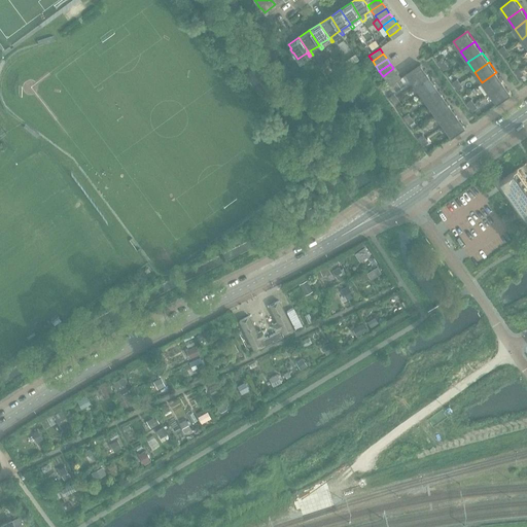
[(427,75),(422,68),(420,65),(406,75),(407,75),(413,85),(427,75)]
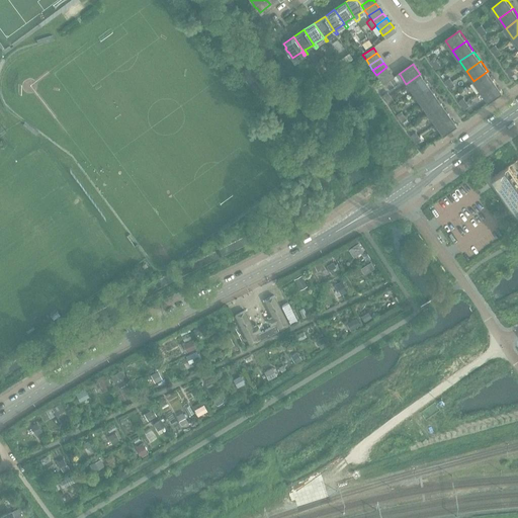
[(379,80),(391,72),(386,67),(376,75),(379,80)]
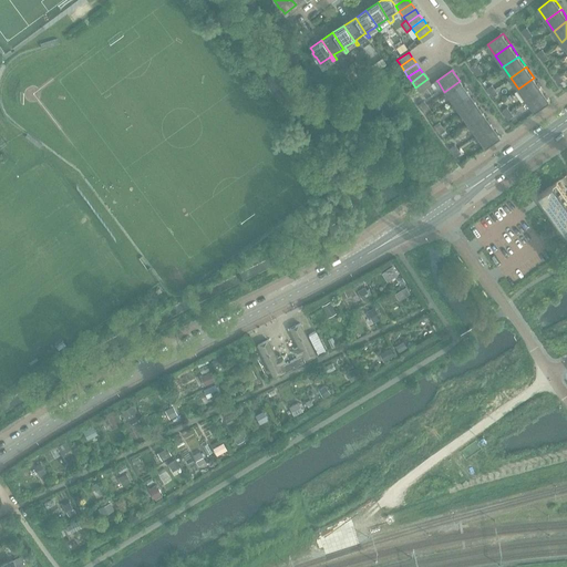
[(542,89),(536,82),(534,78),(518,89),(526,100),(542,89)]
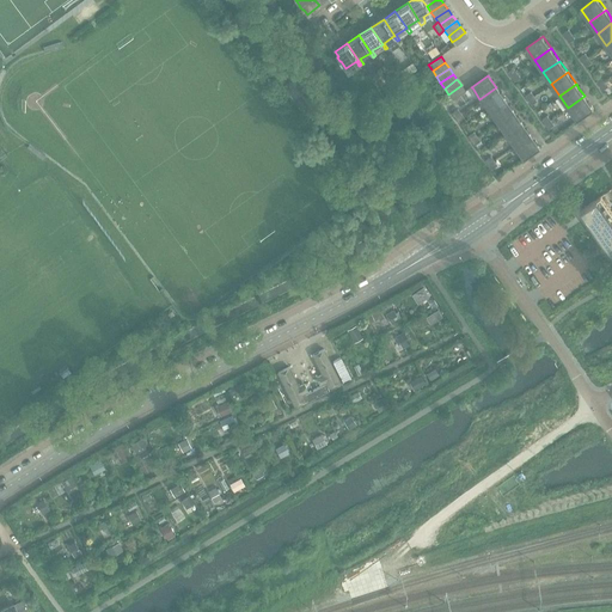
[(453,101),(466,92),(461,85),(448,95),(453,101)]
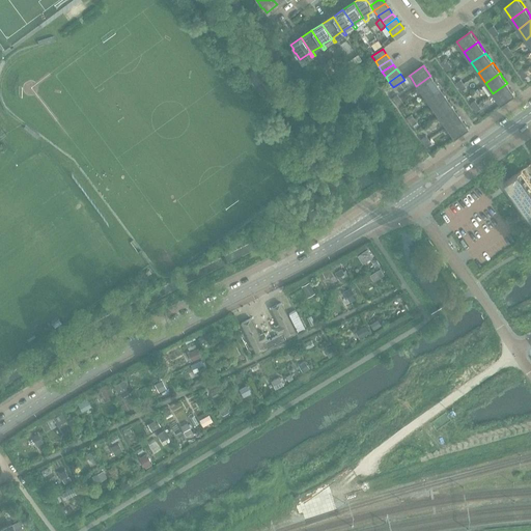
[(439,86),(434,79),(430,76),(416,86),(424,96),(439,86)]
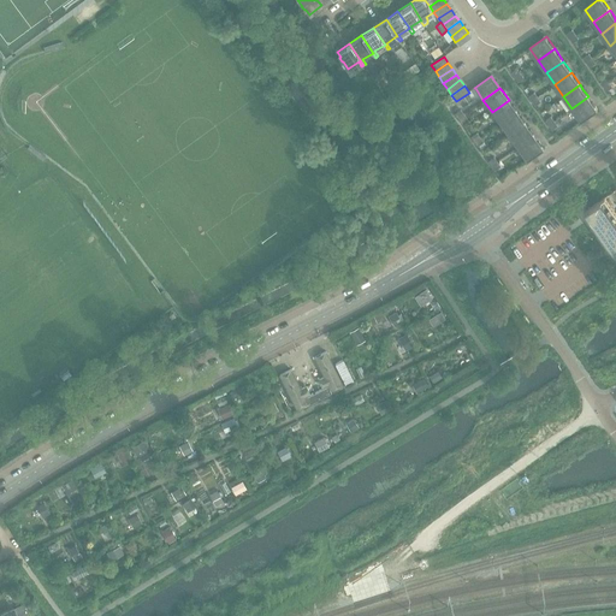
[(598,110),(591,100),(588,96),(572,108),(581,122),(598,110)]
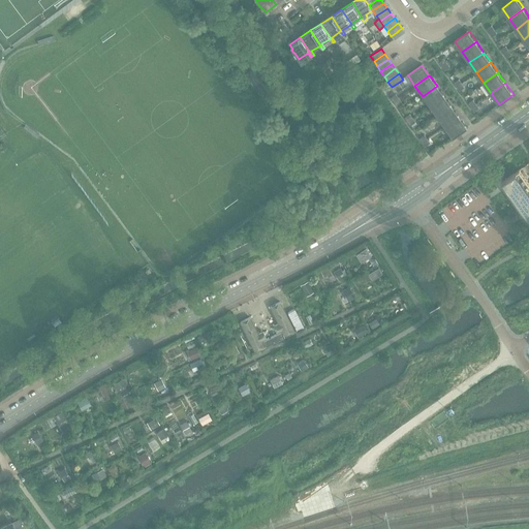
[(444,96),(438,89),(437,86),(423,96),(430,106),(444,96)]
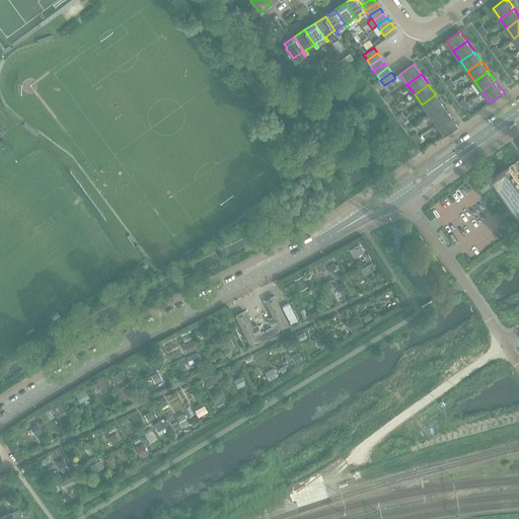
[(429,115),(442,104),(436,94),(422,104),(429,115)]
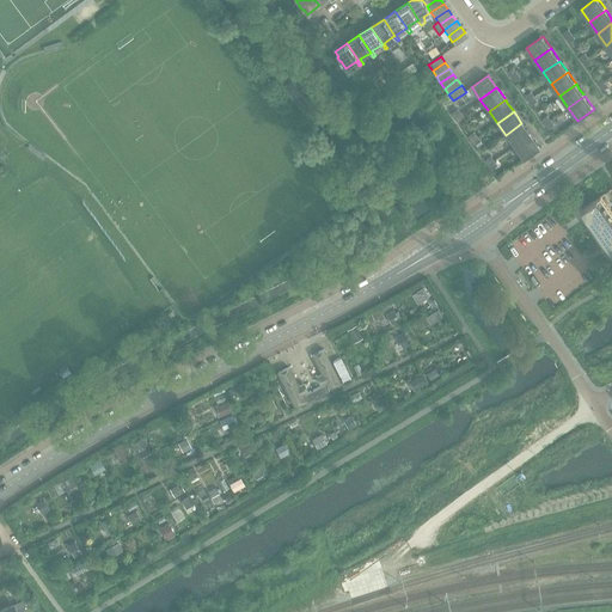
[(530,135),(524,127),(521,123),(506,135),(513,146),(530,135)]
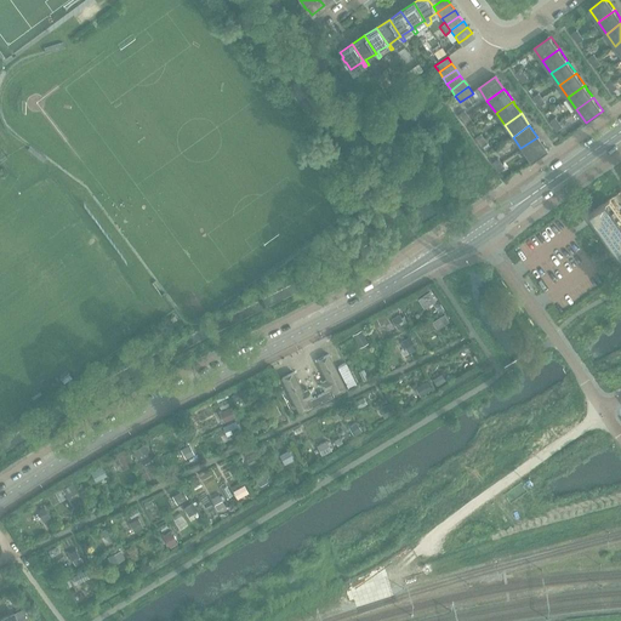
[(485,140),(480,134),(474,138),(479,143),(485,140)]
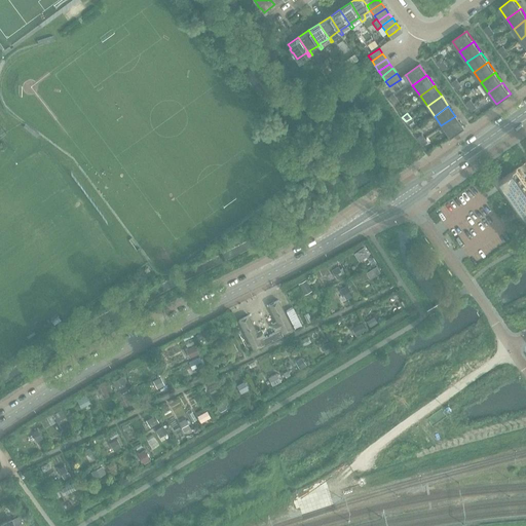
[(463,126),(457,118),(455,116),(441,125),(449,137),(463,126)]
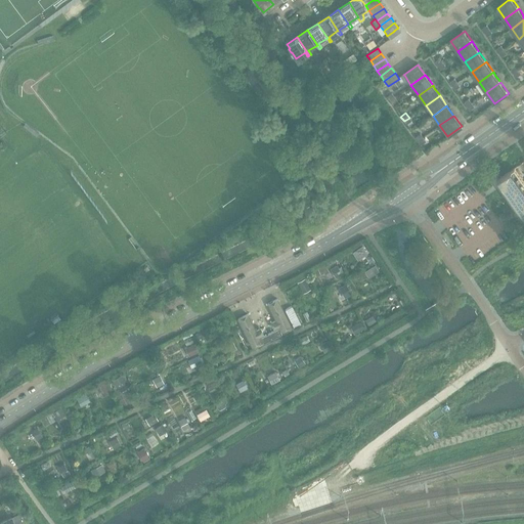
[(503,176),(497,179),(507,193),(523,180),(515,168),(503,176)]
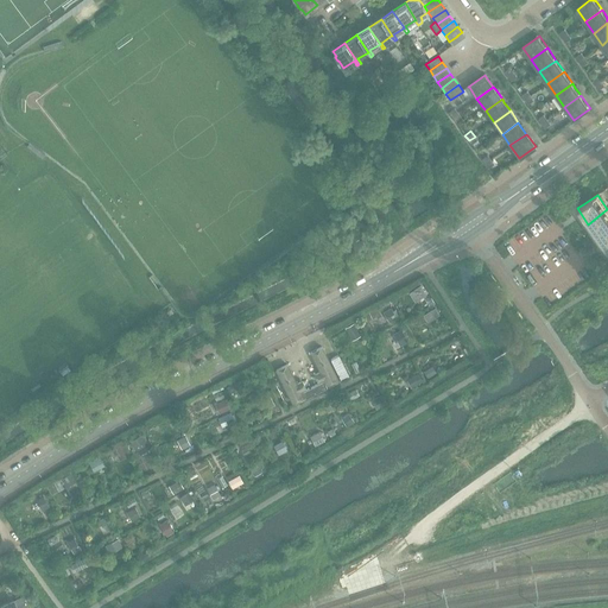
[(607,209),(588,225),(599,240),(607,233),(607,209)]
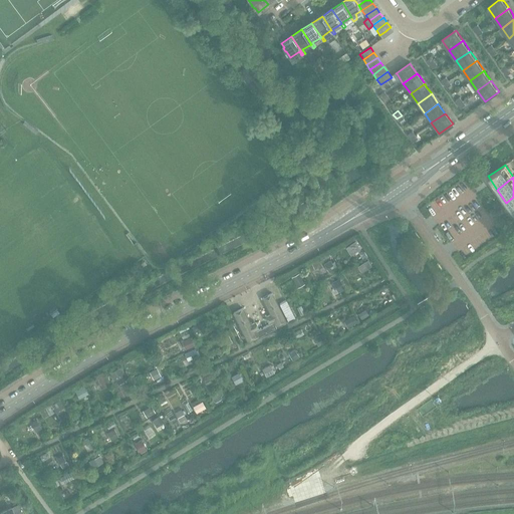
[(355,241),(350,245),(356,254),(361,250),(355,241)]
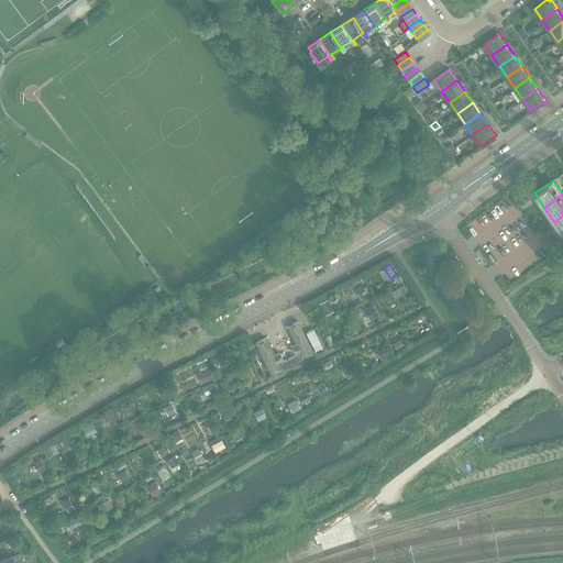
[(404,284),(392,290),(396,297),(407,290),(404,284)]
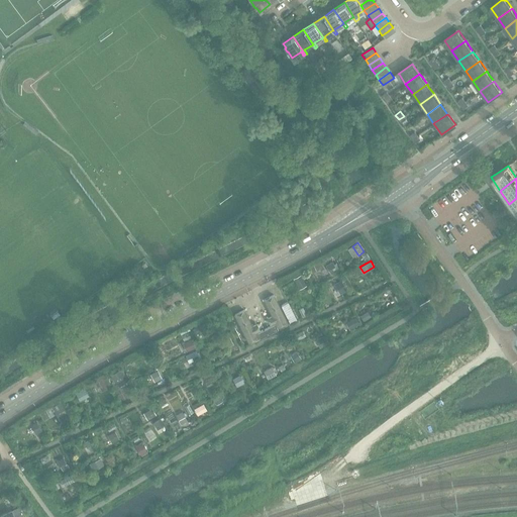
[(332,262),(325,266),(330,274),(339,269),(336,264),(334,265),(332,262)]
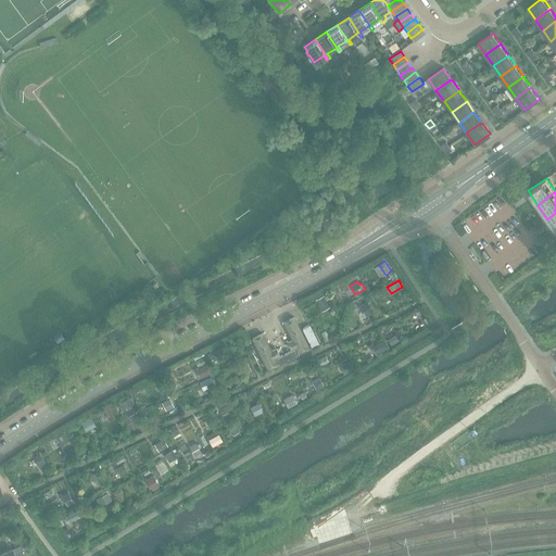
[(323,295),(315,299),(321,311),(329,306),(323,295)]
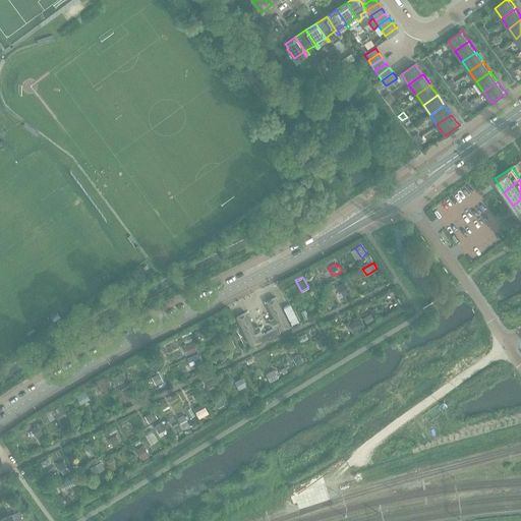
[(344,282),(337,286),(343,296),(350,292),(345,285),(347,284),(345,281),(344,282)]
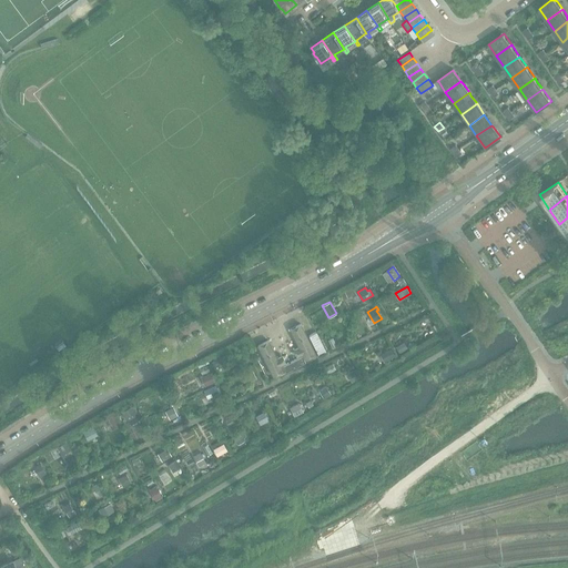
[(303,325),(292,331),(307,362),(318,356),(308,336),(303,325)]
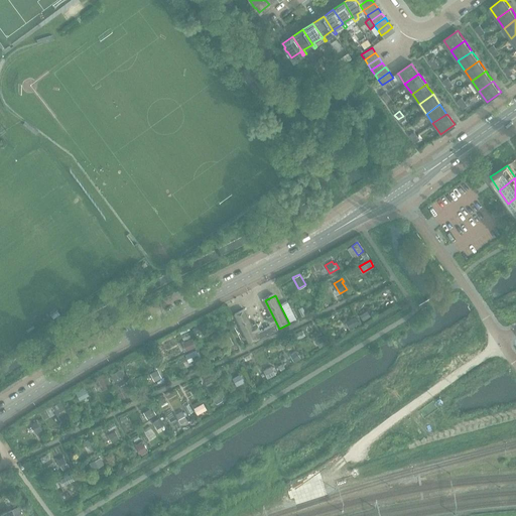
[(296,319),(287,302),(280,305),(289,324),(296,320),(296,319)]
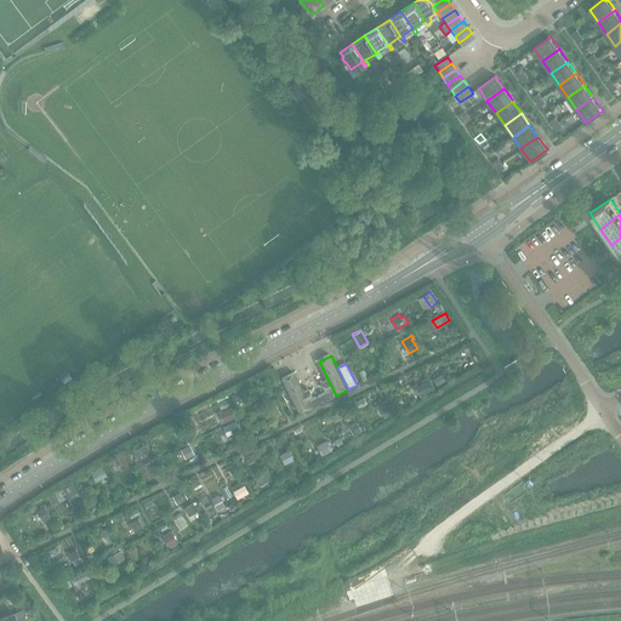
[(294,372),(280,379),(298,412),(311,406),(294,372)]
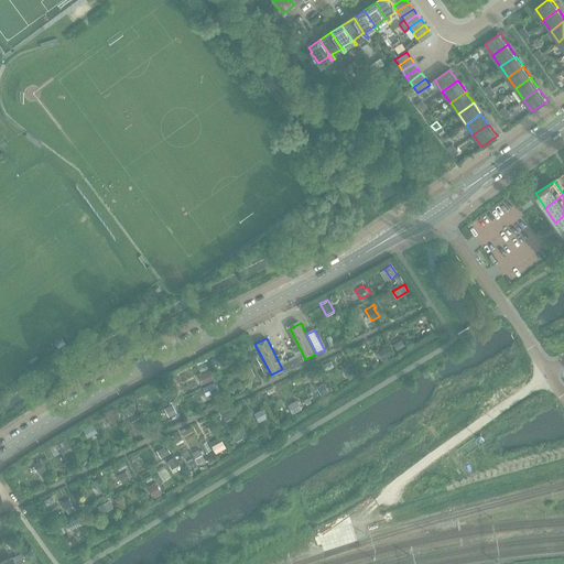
[(401,339),(393,344),(397,350),(405,345),(401,339)]
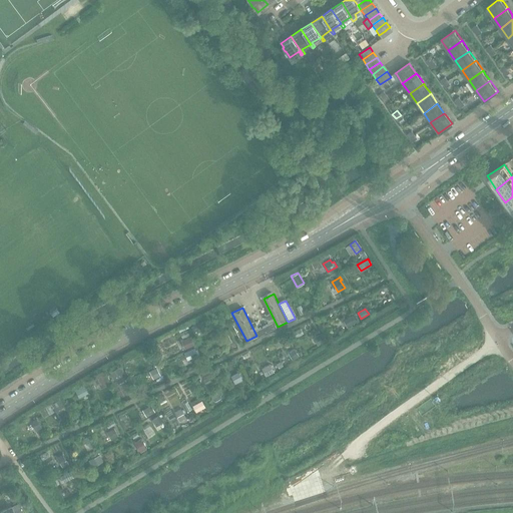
[(353,316),(344,321),(347,327),(357,322),(353,316)]
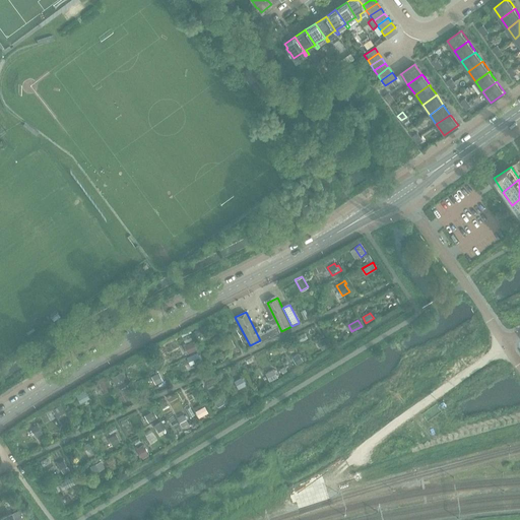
[(276,326),(267,331),(270,336),(279,331),(276,326)]
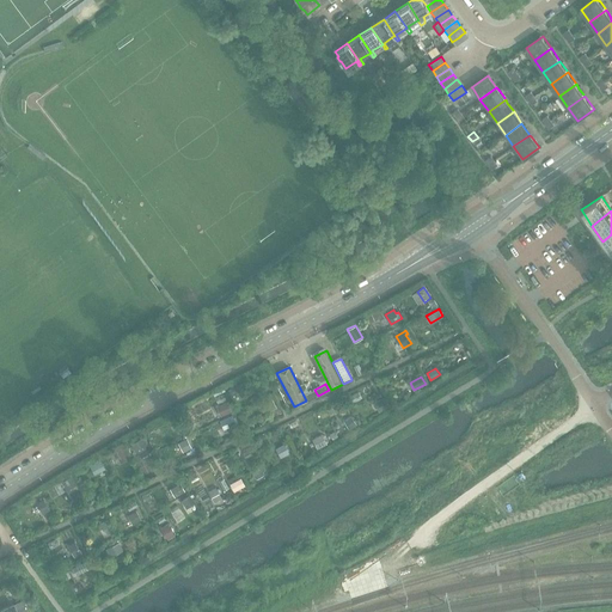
[(237,385),(228,390),(232,396),(240,391),(237,385)]
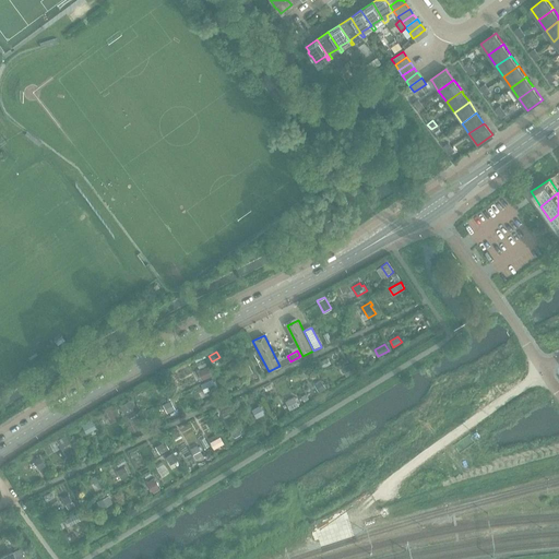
[(287,356),(277,360),(281,367),(290,361),(287,356)]
